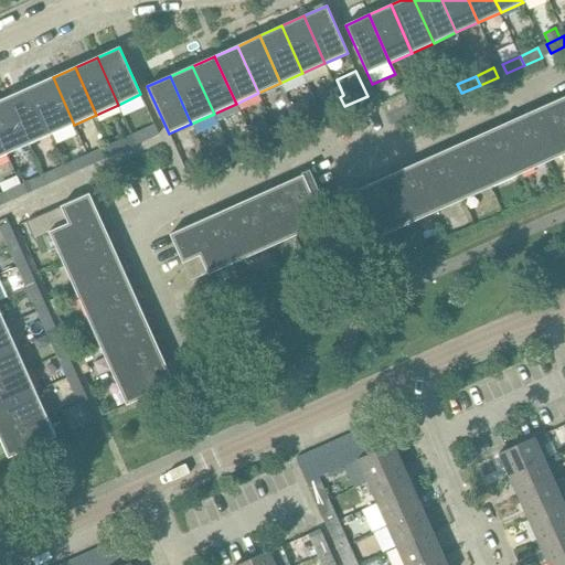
[(30,87),(52,135),(74,125),(53,77),(30,87)]
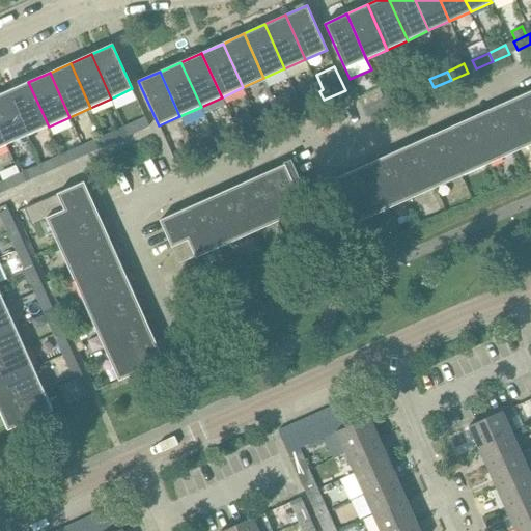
[(27,136),(49,127),(28,82),(7,91),(27,136)]
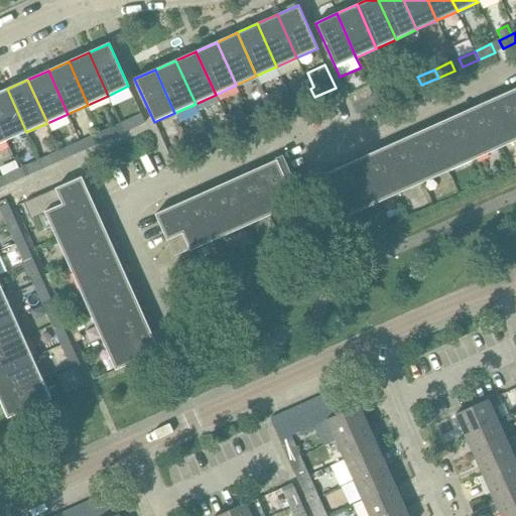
[(397,96),(414,89),(410,80),(393,88),(397,96)]
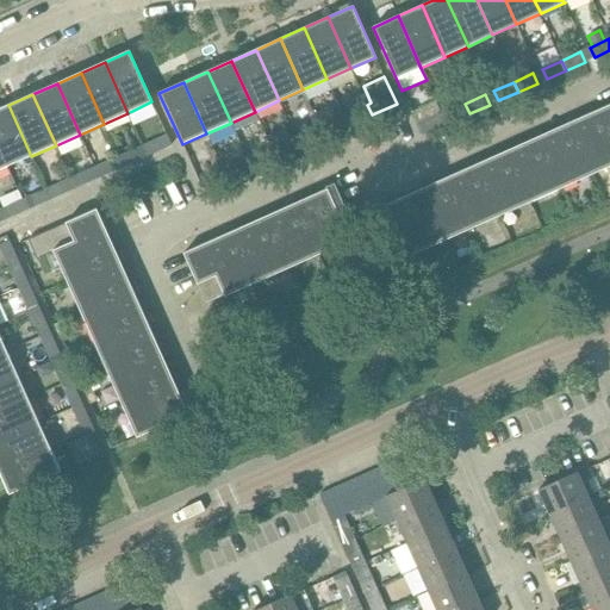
[(384,206),(383,206),(365,215),(404,302),(423,293),(408,257),(406,254),(423,248),(422,244),(434,238),(437,244),(439,243),(437,241),(453,234),(452,231),(465,225),(467,230),(470,230),(468,226),(484,219),(483,217),(496,211),(498,217),(500,216),(499,213),(515,206),(514,203),(527,197),(529,203),(531,203),(531,201),(530,199),(546,192),(545,190),(558,184),(560,190),(561,188),(562,188),(561,185),(577,178),(576,175),(589,169),(591,175),(593,174),(592,172),(608,165),(607,162),(609,160),(609,111),(607,113),(603,104),(591,109),(596,118),(576,126),(572,117),(560,123),(565,132),(545,141),(541,131),(529,136),(534,145),(514,155),(510,144),(498,150),(503,160),(483,168),(479,159),(467,163),(472,173),(453,182),(448,173),(436,178),(441,187),(422,195),(417,186),(405,192),(410,201),(386,211),(384,206)]
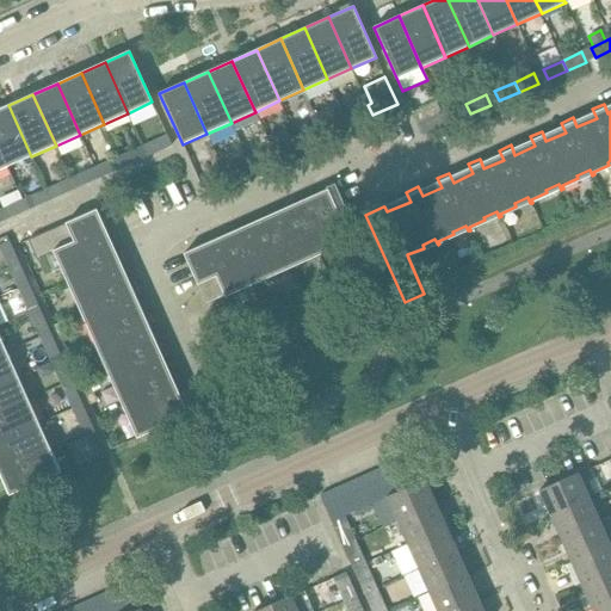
[(451,123),(470,113),(466,104),(446,112),(451,123)]
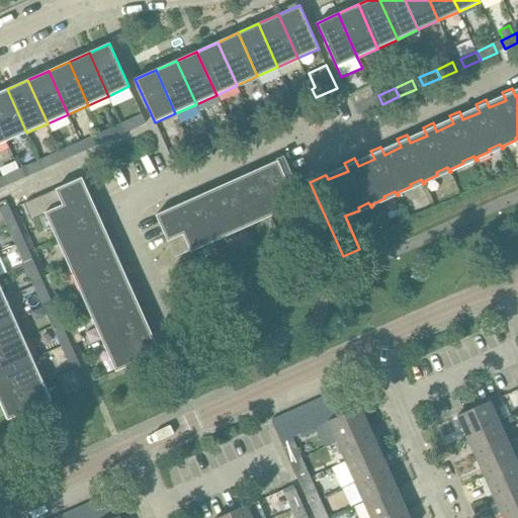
[(0,92),(0,126),(6,142),(26,133),(7,89),(0,92)]
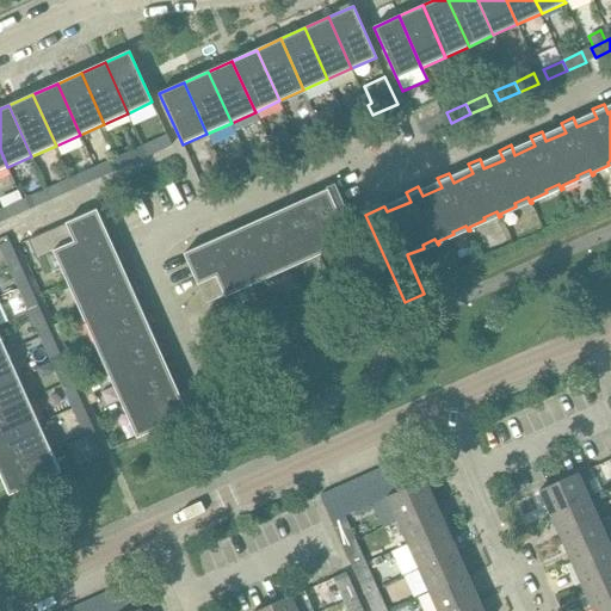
[(352,123),(372,115),(368,105),(349,113),(352,123)]
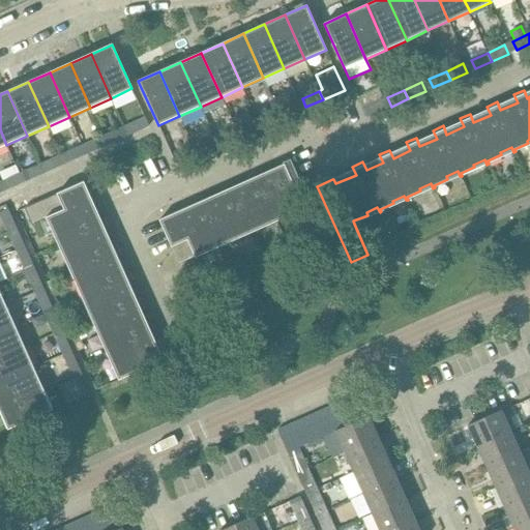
[(272,99),(277,110),(282,118),(298,111),(294,102),(289,105),(285,94),(272,99)]
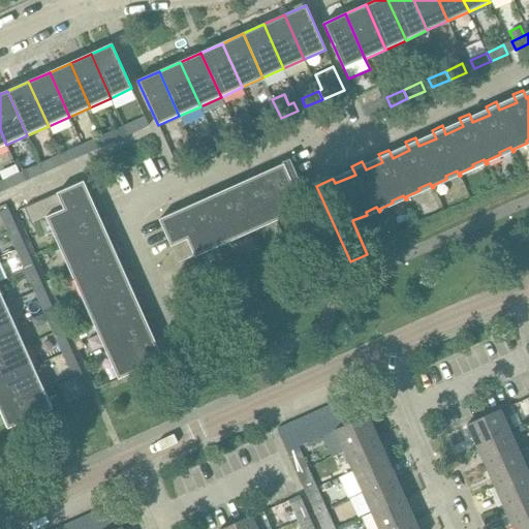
[(366,117),(382,110),(378,100),(362,109),(366,117)]
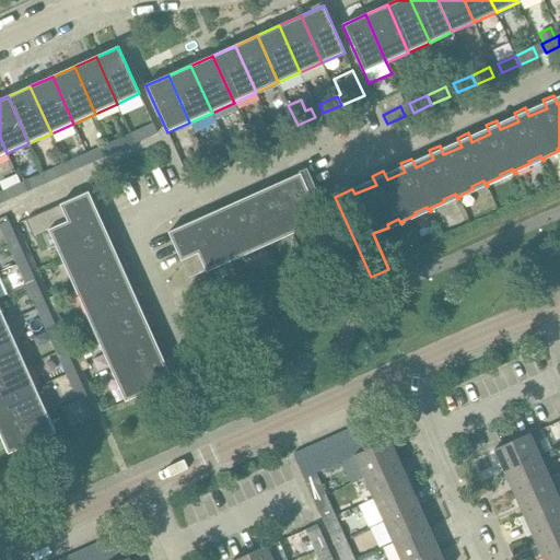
[(298,125),(293,116),(275,124),(279,133),(298,125)]
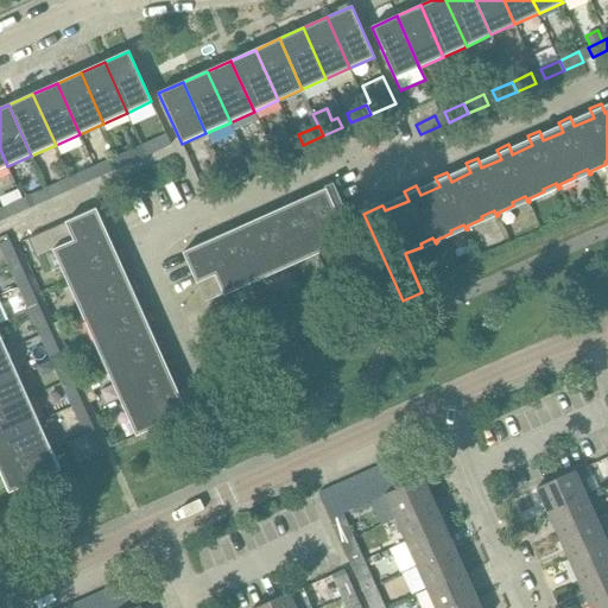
[(171,145),(166,134),(146,144),(151,153),(171,145)]
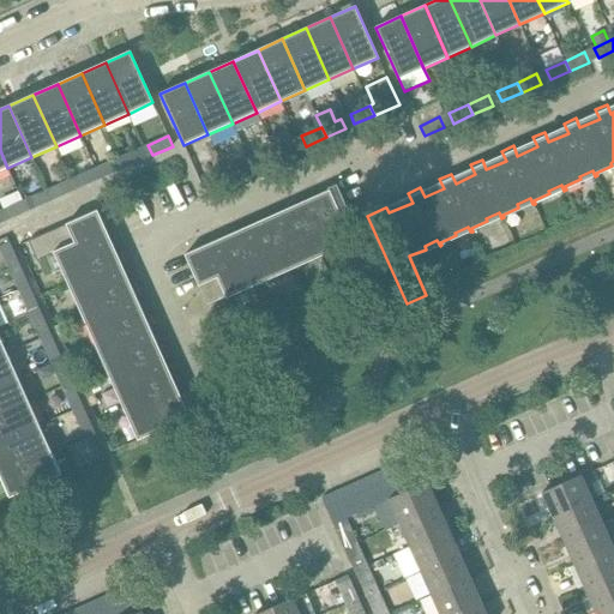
[(124,168),(143,158),(139,149),(119,158),(124,168)]
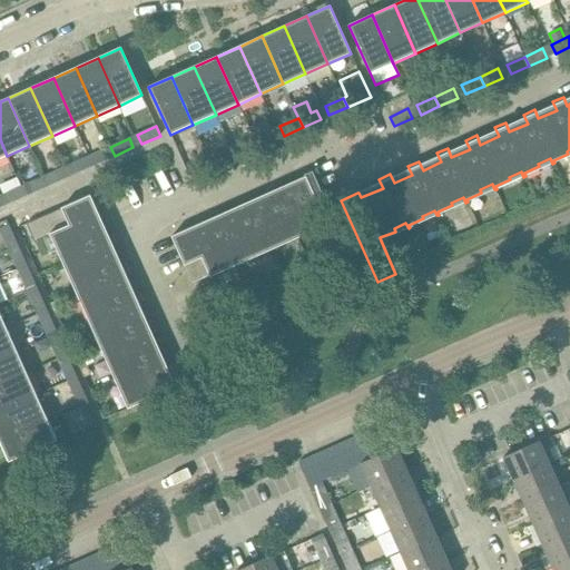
[(257,147),(253,138),(235,146),(239,156),(257,147)]
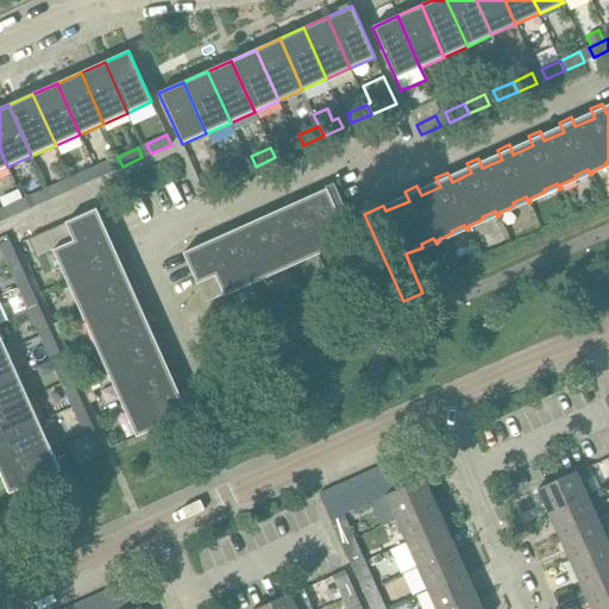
[(123,167),(118,157),(99,165),(104,175),(123,167)]
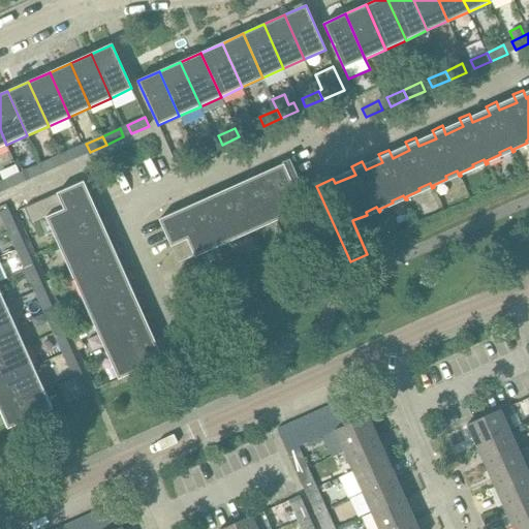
[(210,139),(193,147),(197,156),(214,148),(210,139)]
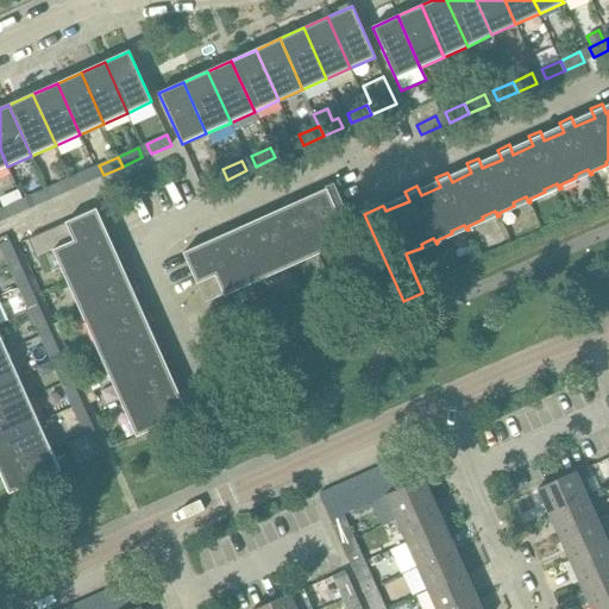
[(75,188),(94,180),(90,169),(70,179),(75,188)]
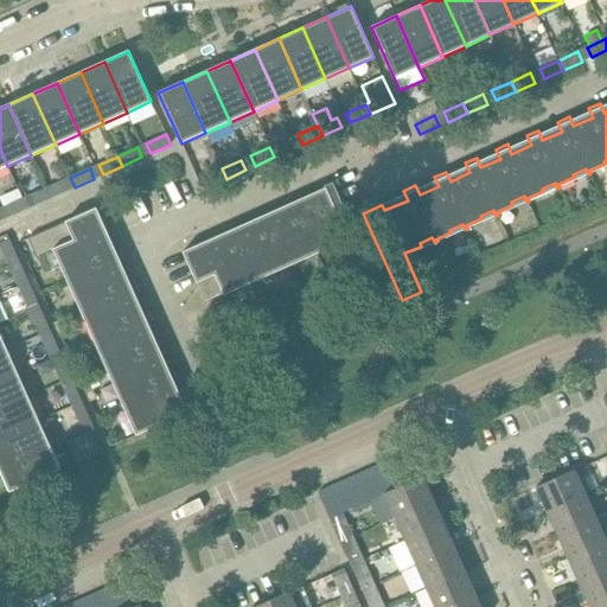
[(227,179),(222,168),(203,177),(208,187),(227,179)]
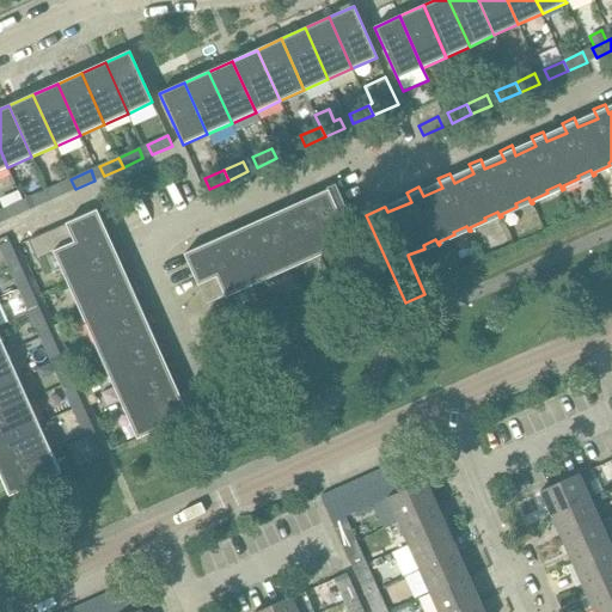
[(75,189),(71,179),(51,188),(56,199),(75,189)]
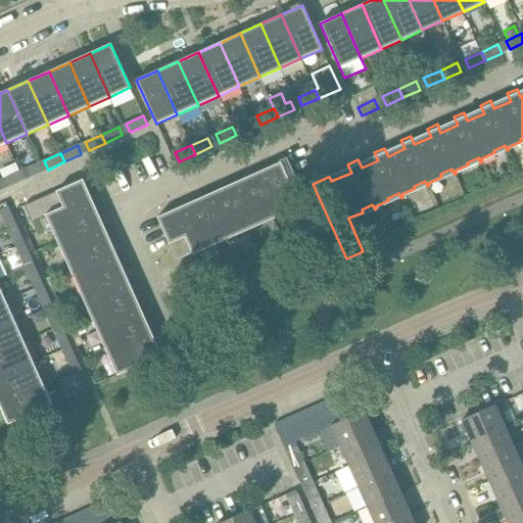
[(173,210),(157,218),(177,260),(193,253),(195,257),(179,265),(188,285),(204,277),(202,272),(194,253),(194,251),(207,245),(206,242),(218,237),(220,242),(221,242),(221,241),(220,239),(233,233),(232,231),(243,226),(246,230),(247,230),(246,227),(259,221),(258,219),(270,214),(272,219),(273,218),(274,218),(273,216),(286,209),(285,206),(296,201),(298,206),(300,205),(292,186),(291,184),(290,182),(283,168),(286,167),(282,157),(272,161),(274,164),(275,169),(258,176),(256,172),(255,169),(252,171),(245,173),(247,177),(249,181),(232,188),(230,184),(229,181),(226,182),(219,185),(221,188),(223,193),(206,200),(204,196),(202,192),(199,194),(193,197),(194,200),(196,205),(177,215),(175,209),(173,210)]
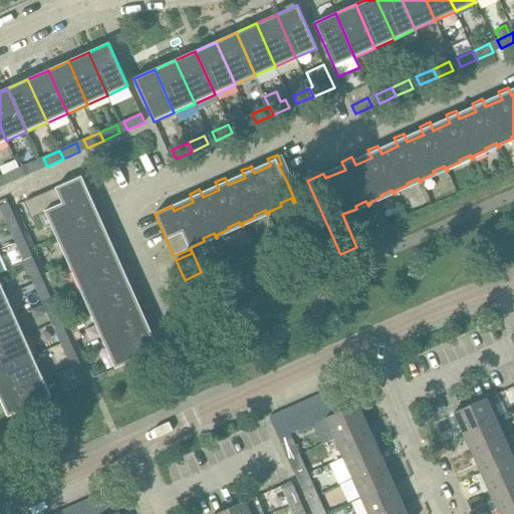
[(23,177),(39,170),(35,162),(19,169),(23,177)]
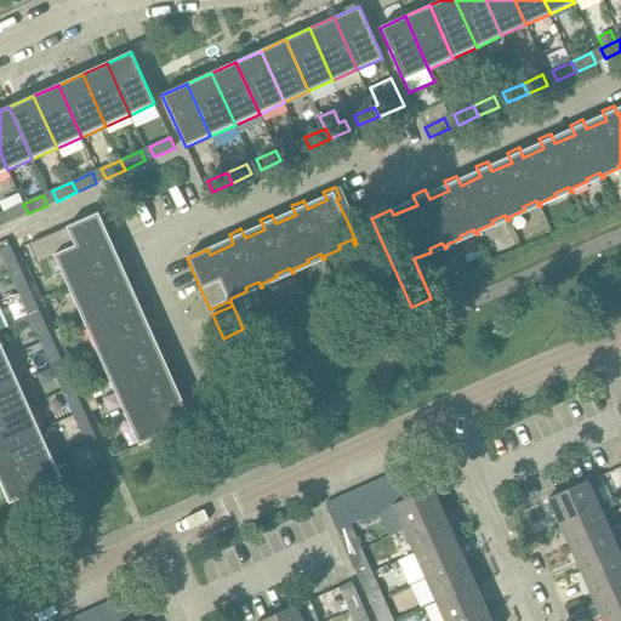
[(28,214),(23,204),(4,212),(7,223),(28,214)]
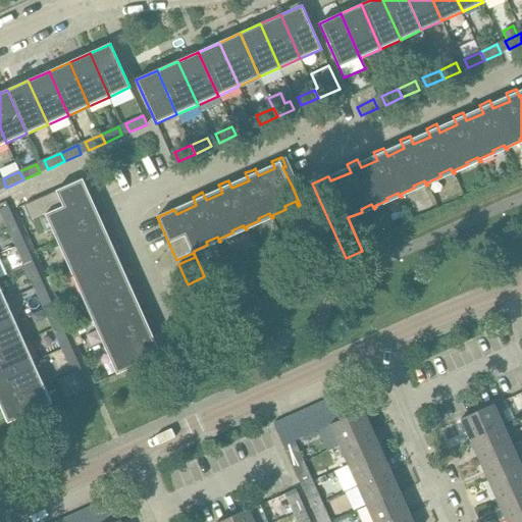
[(296,178),(297,183),(300,193),(309,191),(305,175),(296,178)]
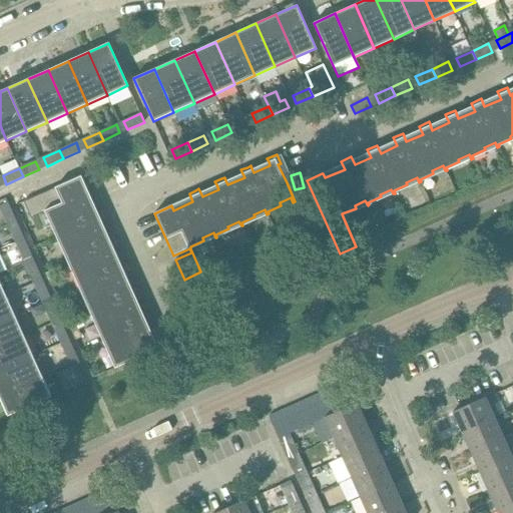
[(81,175),(24,201),(31,217),(45,211),(45,210),(88,191),(81,175)]
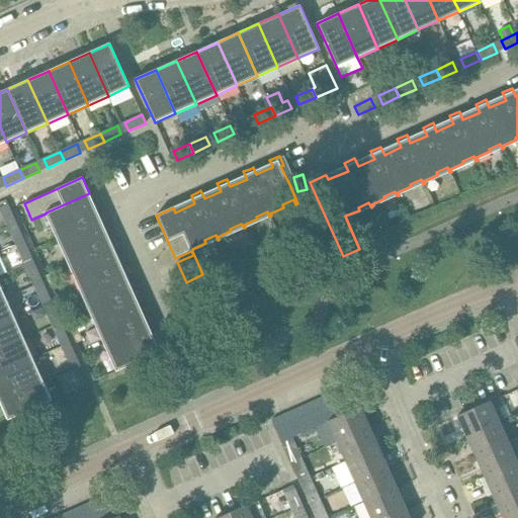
[(90,193),(89,193),(46,212),(46,213),(47,214),(49,213),(55,227),(57,226),(62,237),(57,239),(58,240),(105,219),(102,211),(94,216),(85,195),(90,193)]
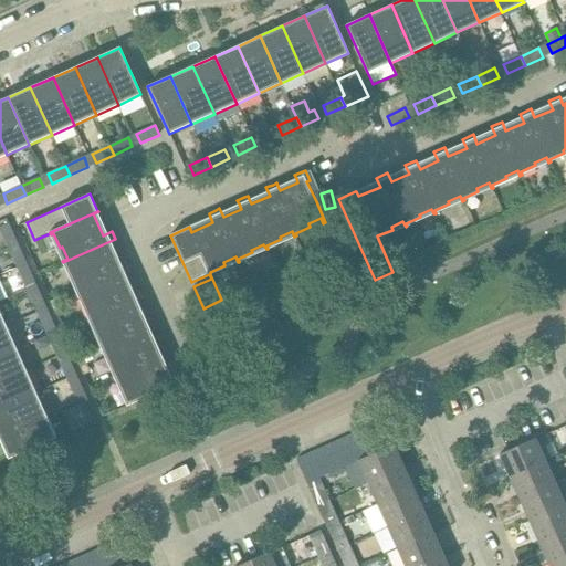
[(17,241),(9,223),(0,227),(0,228),(8,245),(17,241)]
